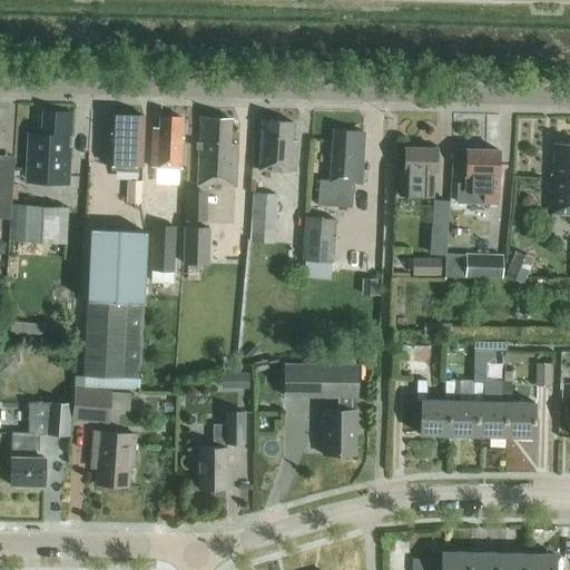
[(27,136),(26,183),(68,185),(70,147),(68,147),(68,138),(70,138),(71,114),(42,112),(41,136),(33,136),(27,136)]
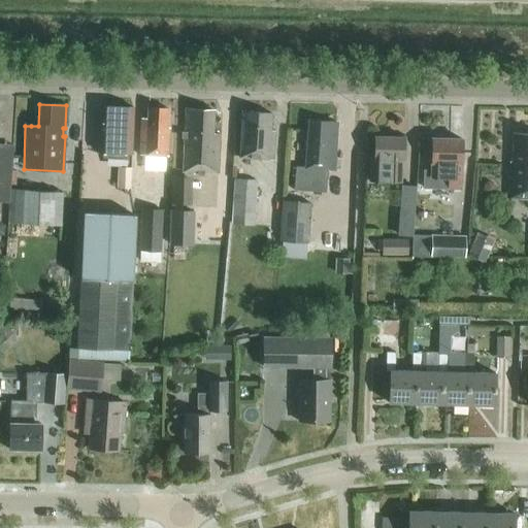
[(100,107),(98,153),(131,155),(133,108),(100,107)]
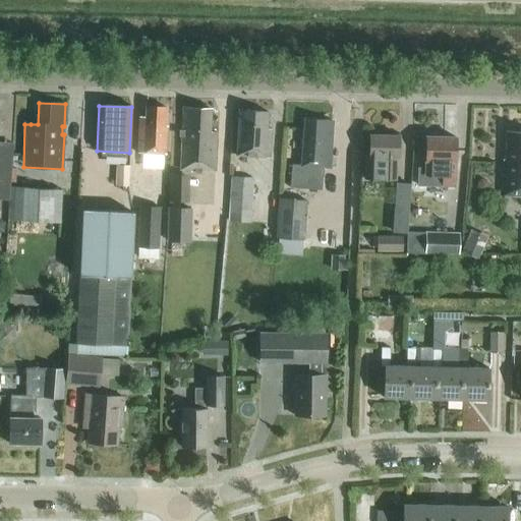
[(137,154),(165,155),(167,127),(165,126),(166,108),(146,108),(145,118),(139,117),(137,154)]
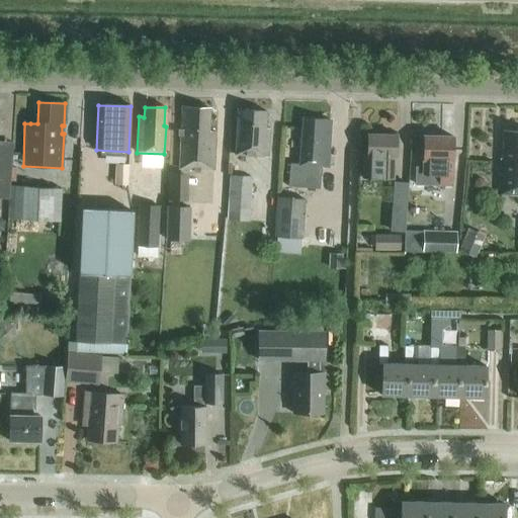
[(179,170),(213,171),(214,133),(208,132),(209,109),(181,108),(179,170)]
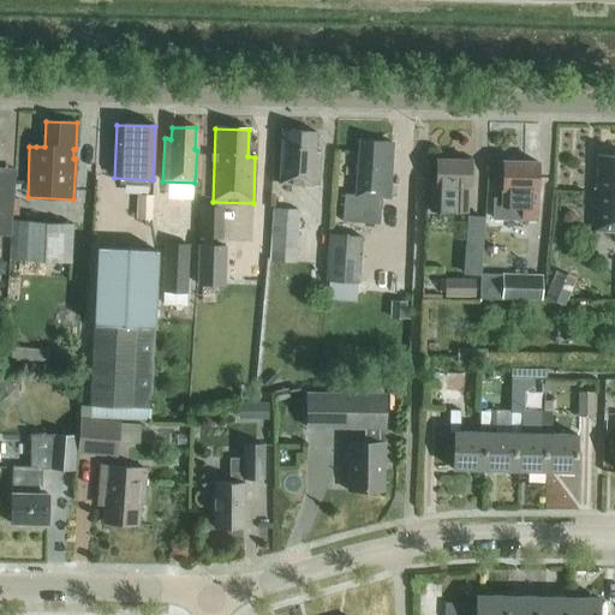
[(315,154),(316,133),(281,131),(279,185),(317,186),(320,154),(315,154)]
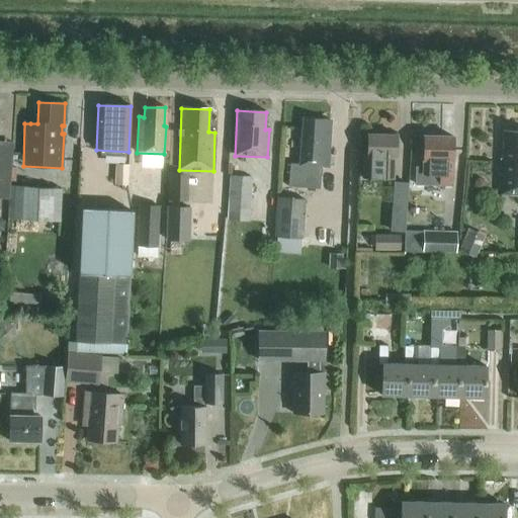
[(304,120),(299,165),(290,164),(288,187),(320,190),(322,167),(328,168),(330,147),(328,147),(330,122),(304,120)]
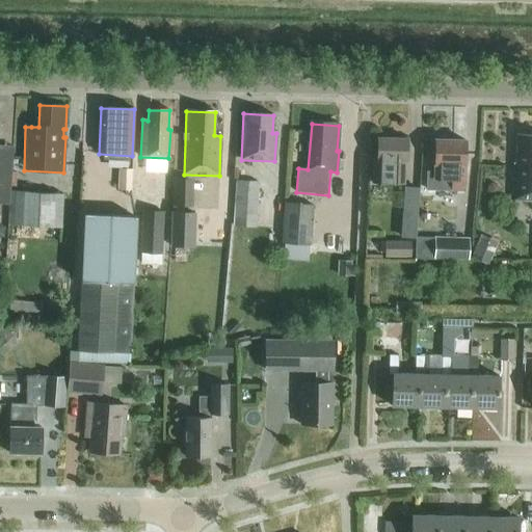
[(512,201),(531,201),(531,135),(519,135),(517,164),(513,164),(512,201)]
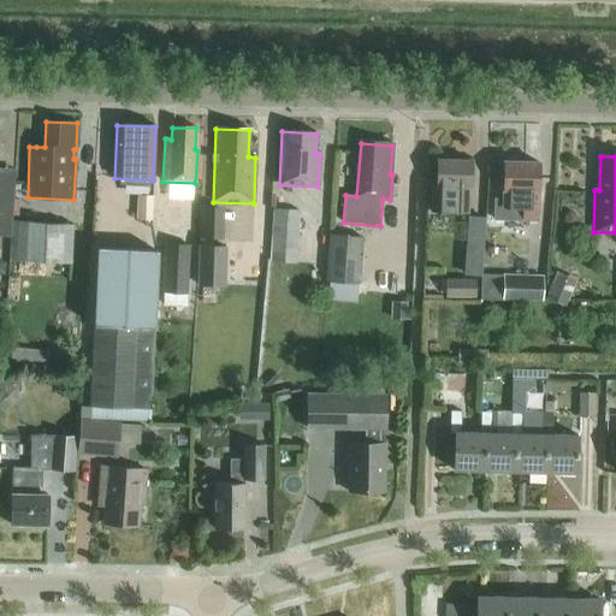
[(437,160),(436,185),(432,185),(431,212),(467,213),(468,188),(471,188),(471,161),(437,160)]
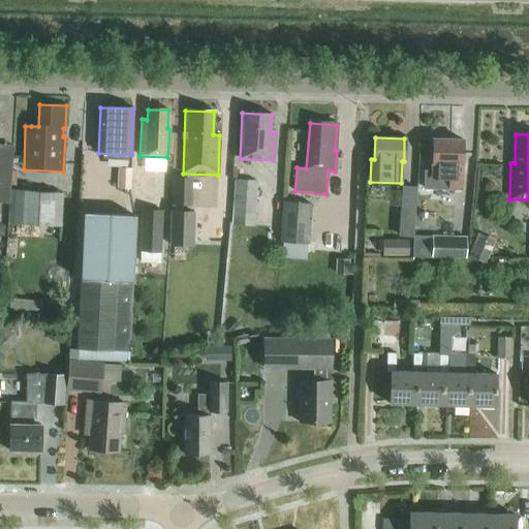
[(432,139),(431,173),(425,172),(424,189),(461,190),(461,165),(462,165),(462,141),(432,139)]
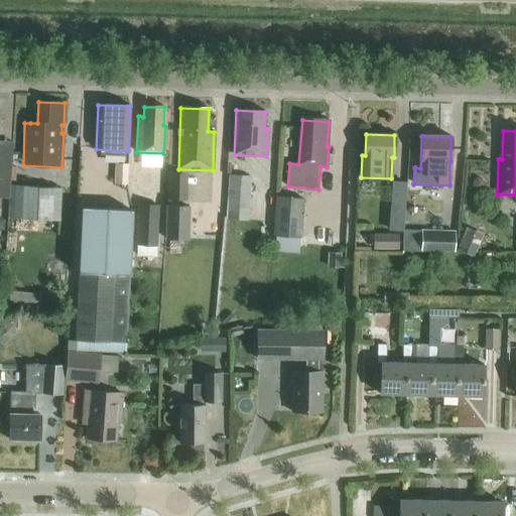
[(0,198),(2,199),(0,211),(7,212),(8,199),(9,199),(10,186),(12,141),(0,141),(0,198)]
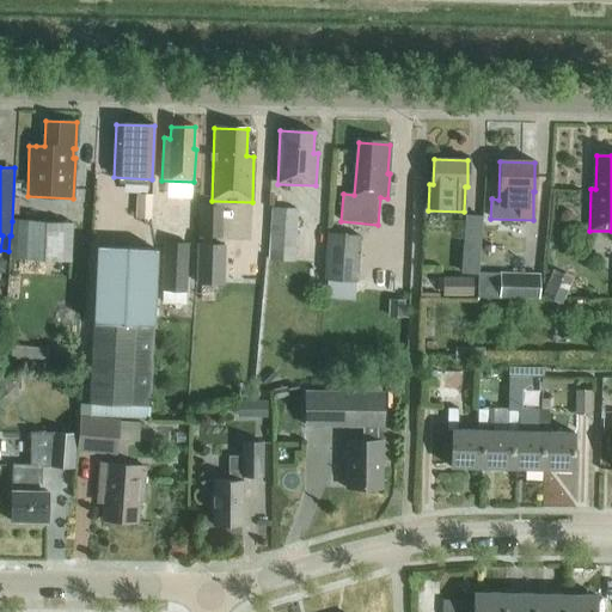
[(151,220),(152,195),(136,195),(135,219),(151,220)]
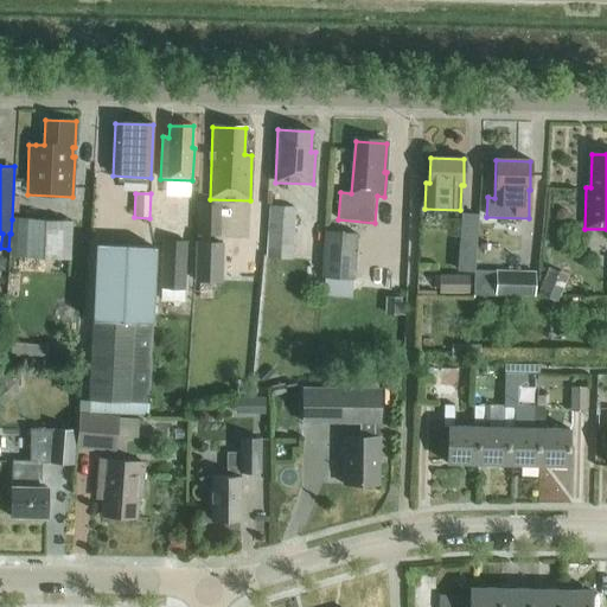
[(196,236),(219,237),(221,205),(197,204),(196,236)]
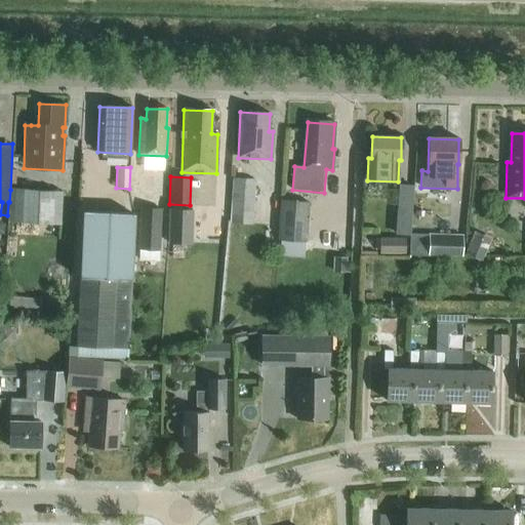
[(231,225),(252,226),(255,180),(234,179),(231,225)]
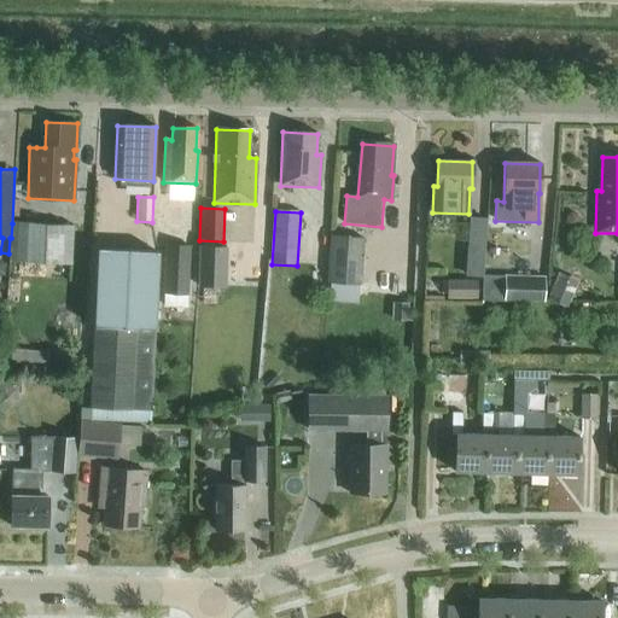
[(73,226),(12,223),(10,262),(70,266),(73,226)]
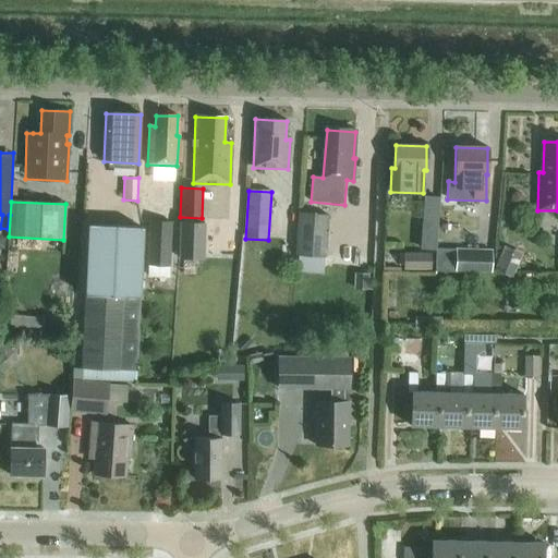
[(422,210),(421,231),(436,232),(438,211),(422,210)]
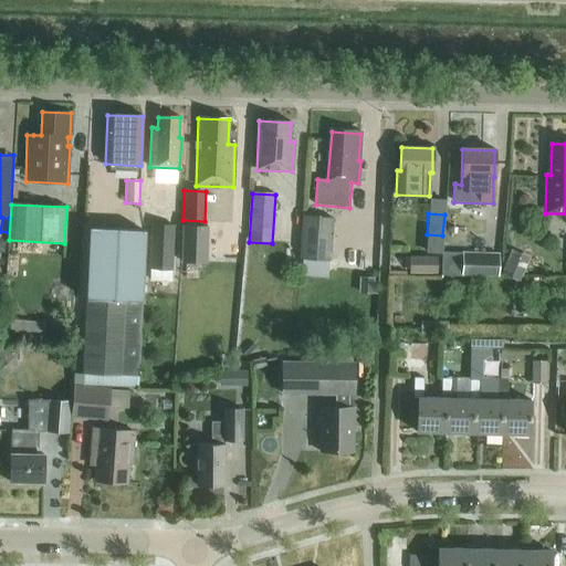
[(327,280),(328,261),(329,262),(334,219),(304,217),(301,260),(302,260),(301,278),(327,280)]
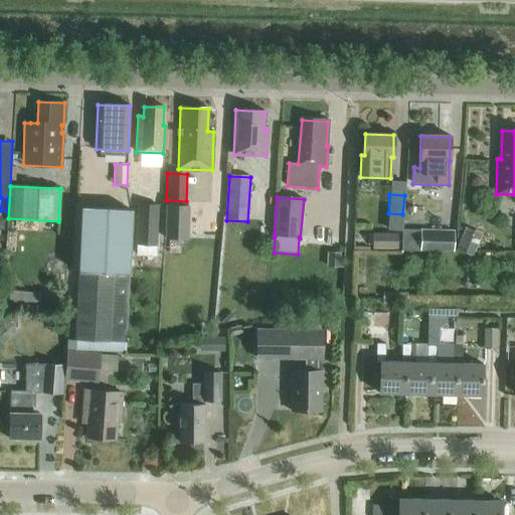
[(136,246),(137,246),(136,258),(156,259),(159,205),(138,204),(136,246)]
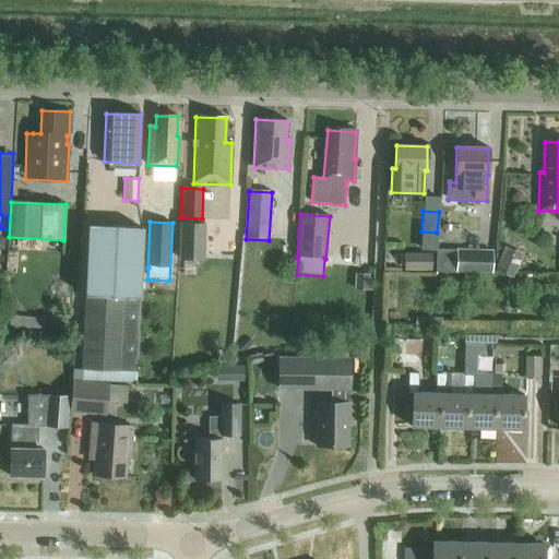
[(180,224),(179,261),(205,262),(206,225),(180,224)]
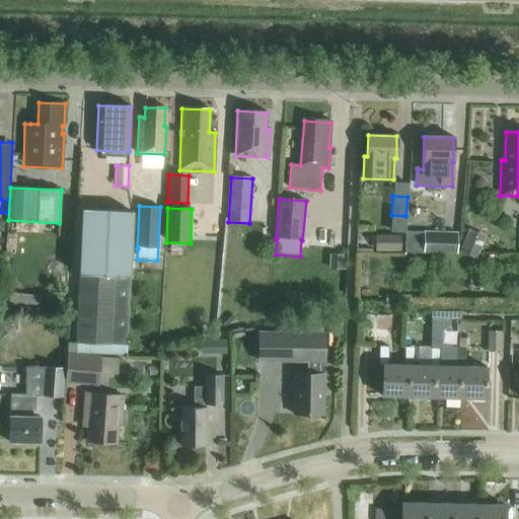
[(82,210),(76,344),(69,344),(68,353),(69,353),(69,354),(102,355),(102,354),(126,355),(130,277),(132,213),(119,212),(82,210)]
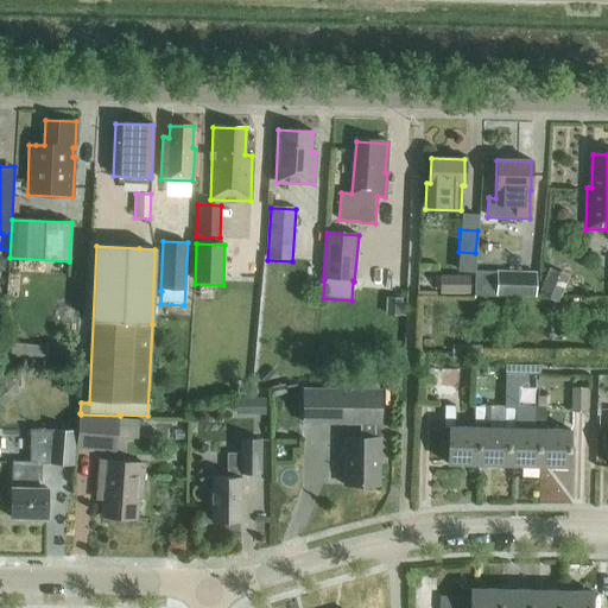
[(559,298),(569,276),(550,267),(540,291),(559,298)]
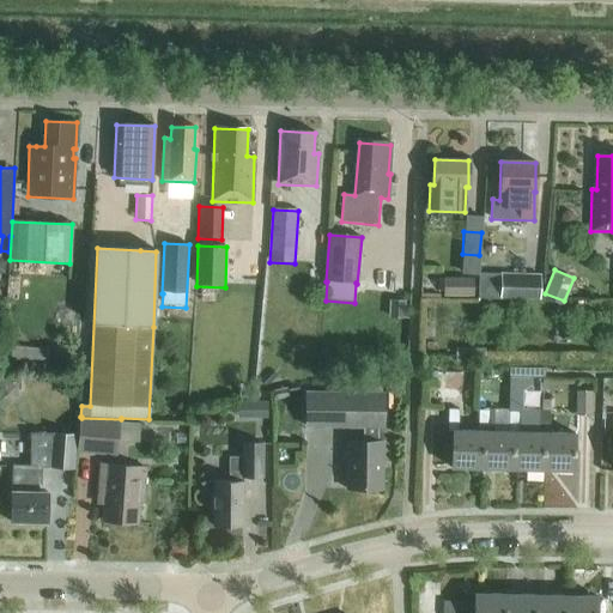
[(499,299),(539,302),(540,275),(499,274),(499,299)]
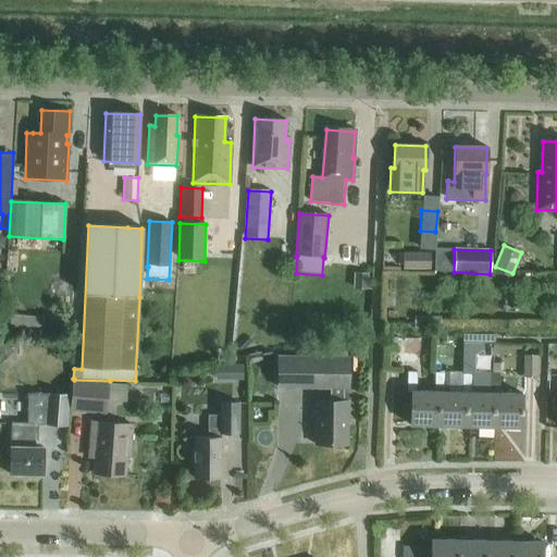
[(403,254),(401,271),(430,271),(430,254),(403,254)]
